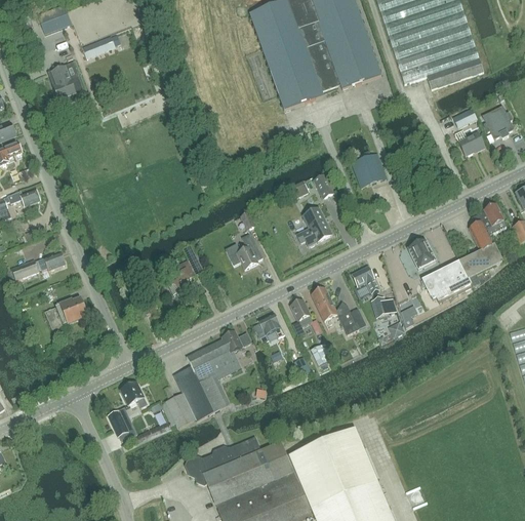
[(283,0),(249,12),(284,109),(323,94),(322,89),(340,83),(342,88),(381,74),(357,6),(355,0),(283,0)]
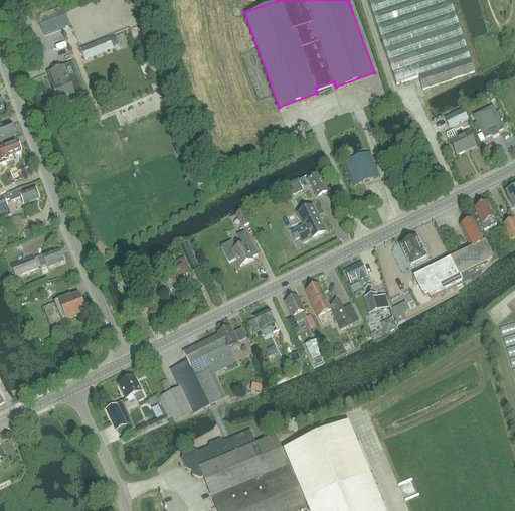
[(368,0),(396,81),(418,73),(470,56),(451,0),(368,0)]
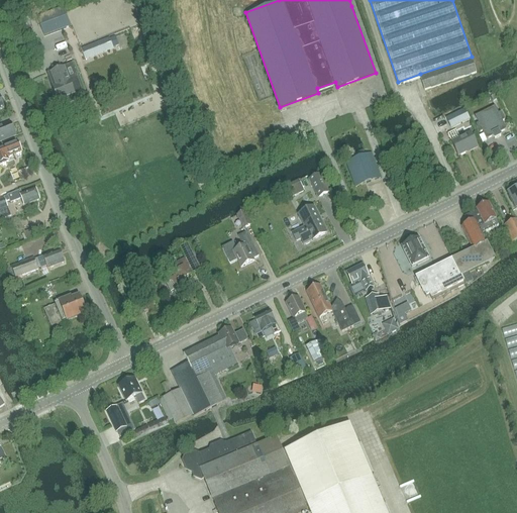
[(52,17),(57,28),(72,22),(67,11),(52,17)]
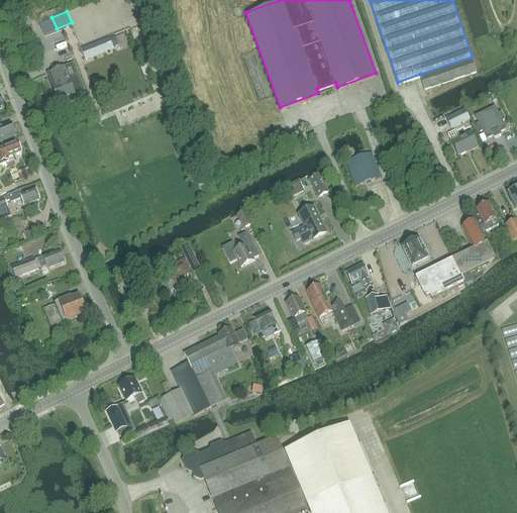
[(109,34),(81,45),(86,58),(113,45),(109,34)]
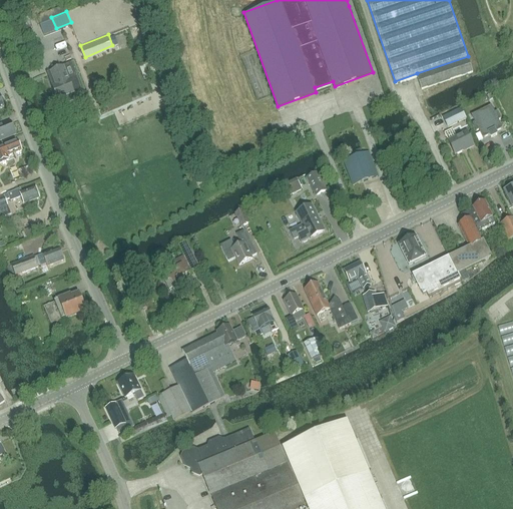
[(138,39),(133,40),(136,51),(141,50),(138,39)]
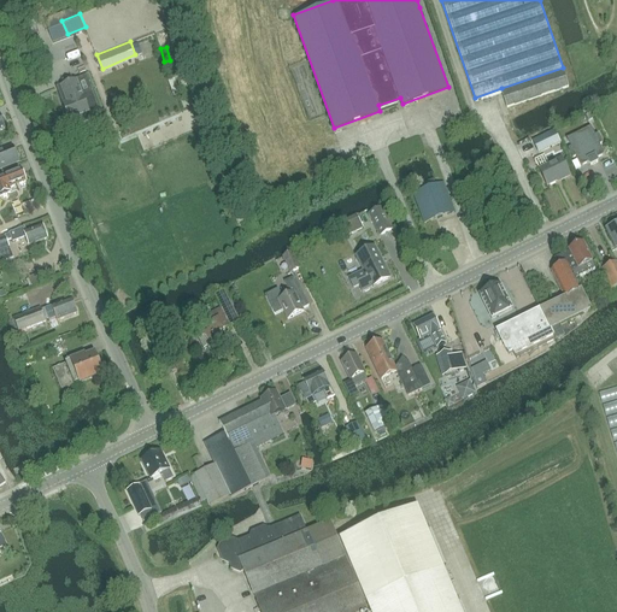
[(569,83),(563,68),(501,88),(507,104),(569,83)]
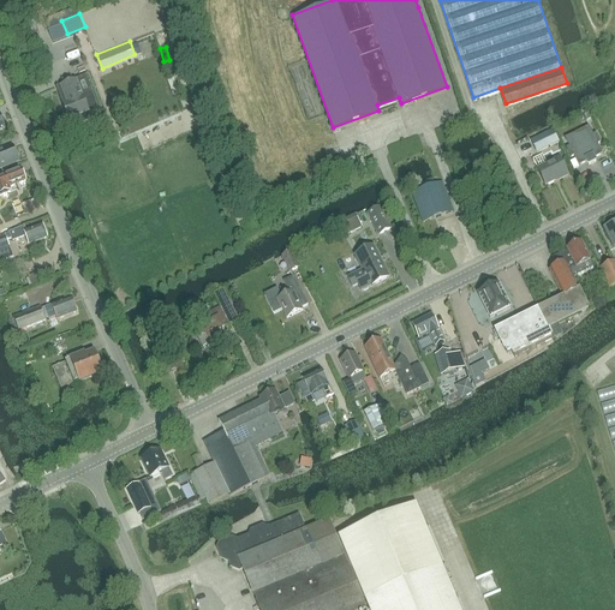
[(61,82),(60,83),(66,99),(63,100),(69,115),(70,115),(71,118),(72,120),(75,121),(89,115),(90,112),(89,108),(99,105),(93,89),(83,93),(77,77),(76,77),(61,82)]
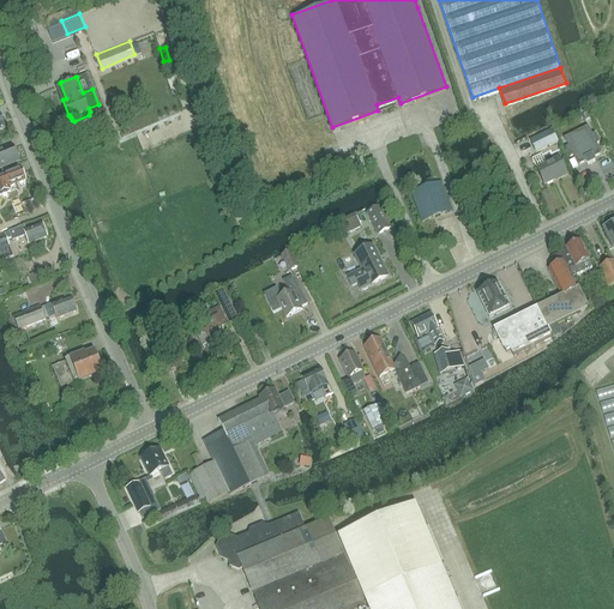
[(371,125),(374,134),(383,132),(378,121),(371,125)]
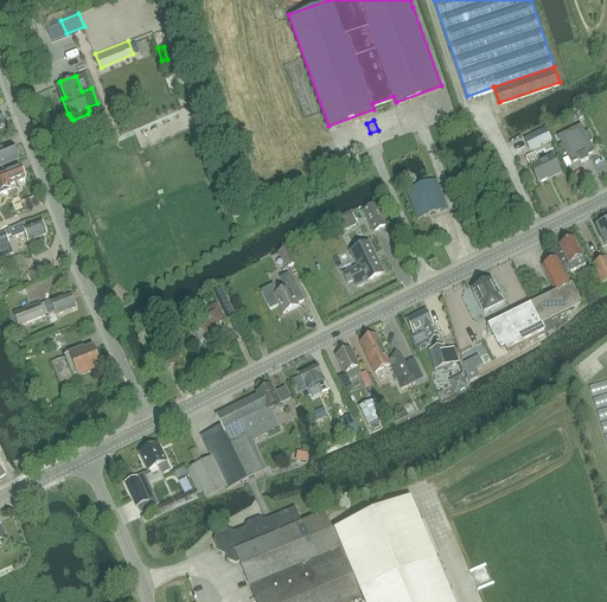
[(581,121),(557,133),(562,141),(558,142),(563,152),(567,149),(572,160),(580,155),(581,159),(588,155),(586,152),(594,148),(589,139),(593,136),(588,128),(586,129),(581,121)]
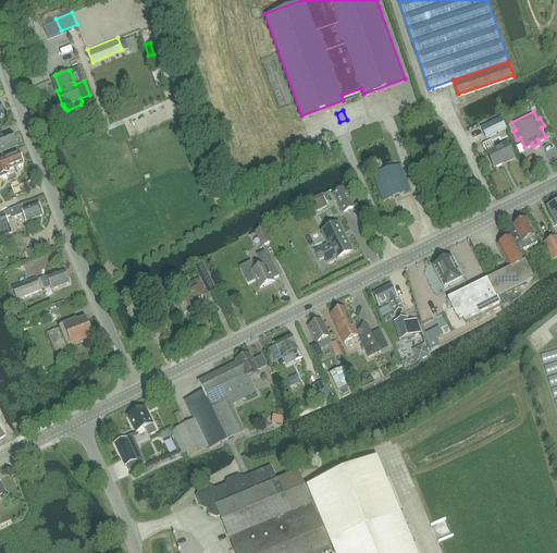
[(486,135),(506,125),(500,114),(481,124),(486,135)]
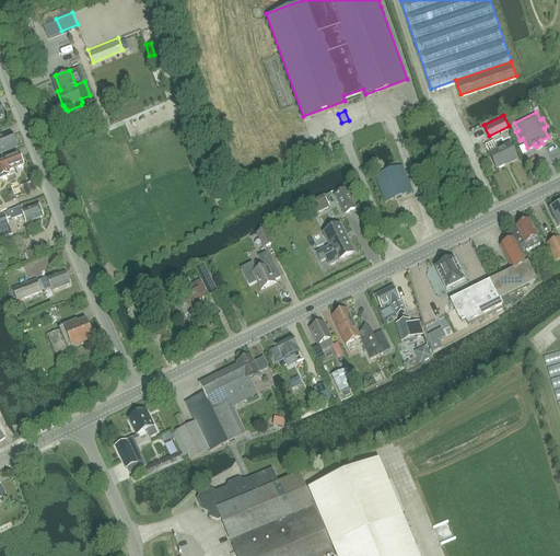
[(0,148),(16,142),(12,131),(0,135),(0,148)]
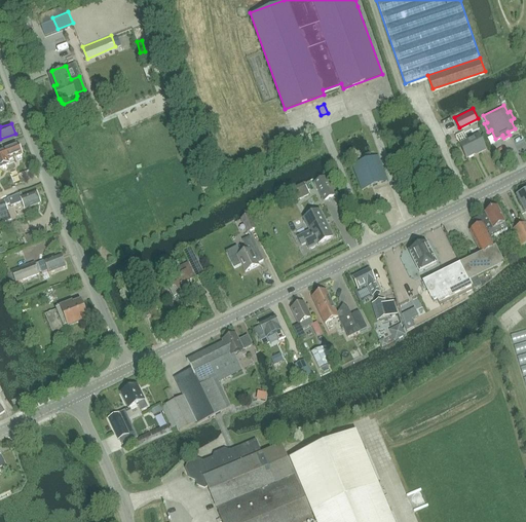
[(478,150),(486,146),(478,132),(459,141),(466,154),(478,149),(478,150)]
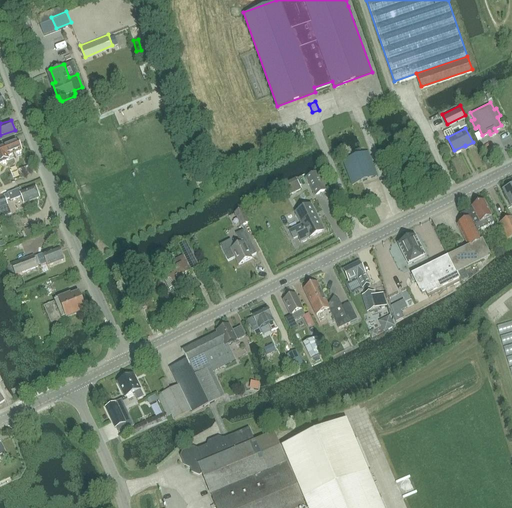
[(7,153),(21,147),(17,137),(3,143),(4,145),(0,146),(0,159),(9,156),(7,153)]
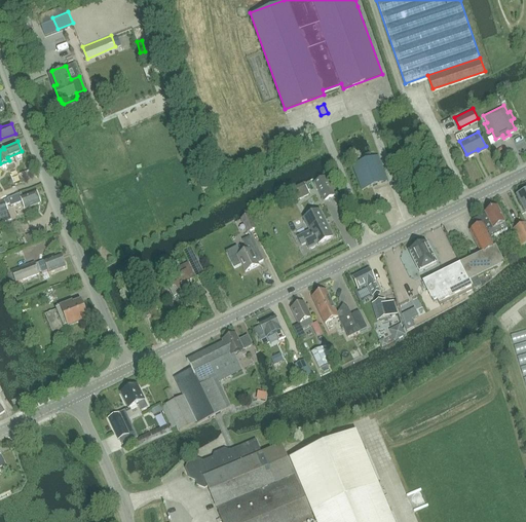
[(362,187),(387,177),(378,152),(352,161),(362,187)]
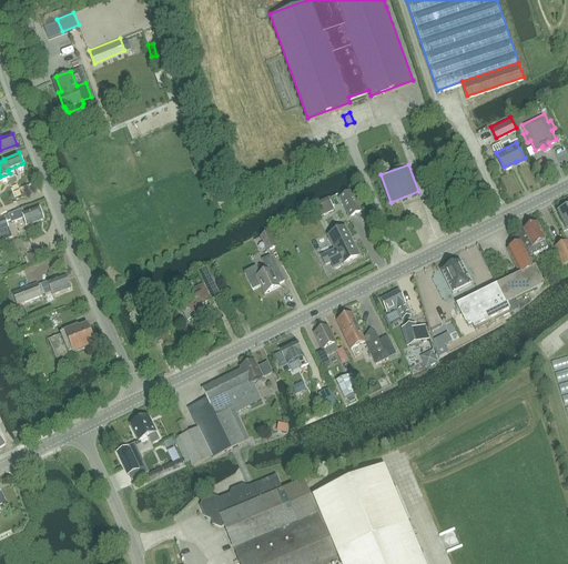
[(350,213),(362,208),(352,187),(340,193),(350,213)]
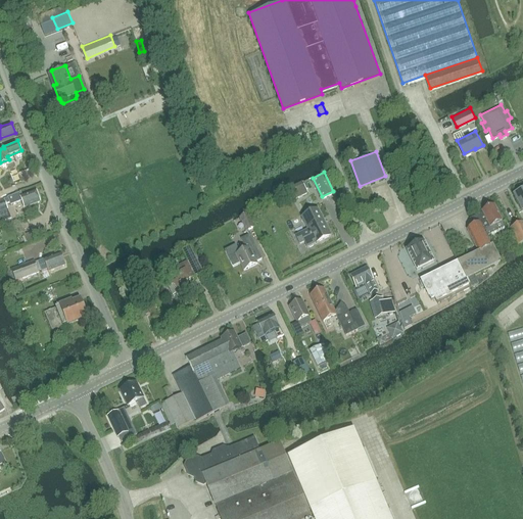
[(522,186),(513,192),(521,207),(522,206),(522,186)]
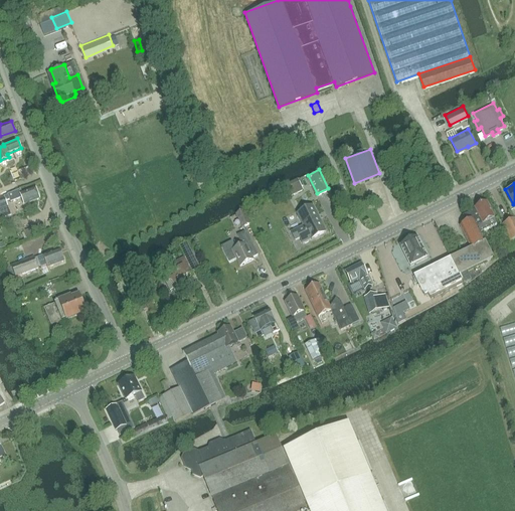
[(4,194),(0,195),(0,215),(11,211),(5,198),(9,196),(10,199),(21,195),(23,201),(39,195),(35,184),(21,189),(20,186),(4,193),(4,194)]
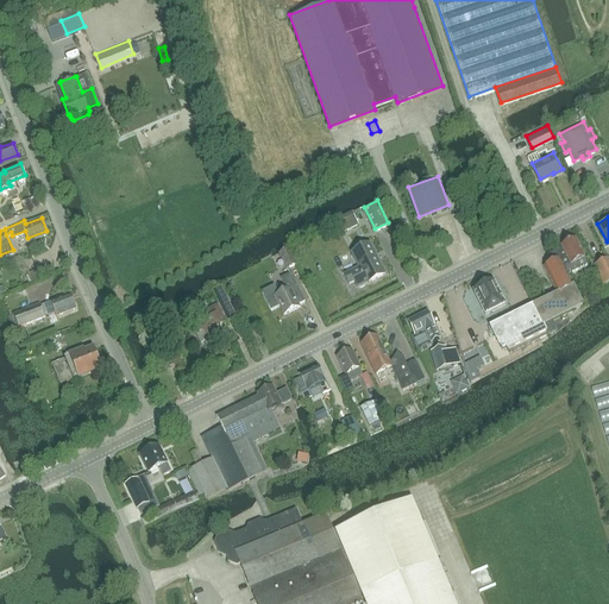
[(557,290),(573,283),(567,271),(588,260),(584,255),(576,237),(562,243),(563,244),(556,247),(547,251),(551,259),(544,263),(557,290)]
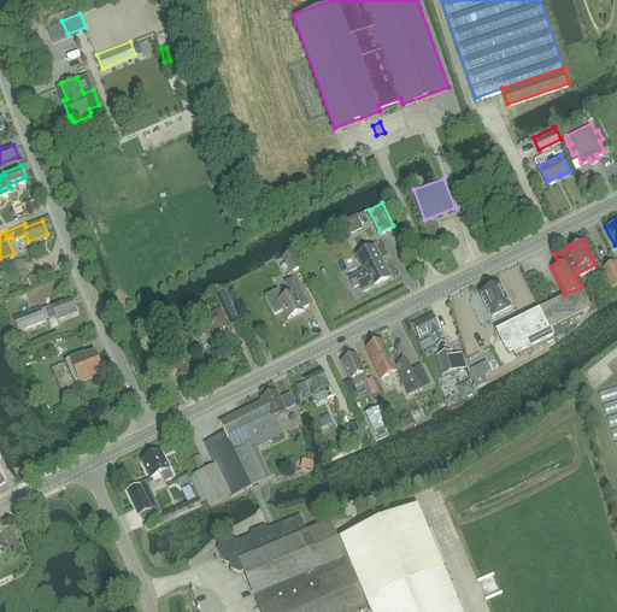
[(375,242),(356,252),(363,266),(348,274),(353,284),(359,281),(363,288),(391,274),(375,242)]
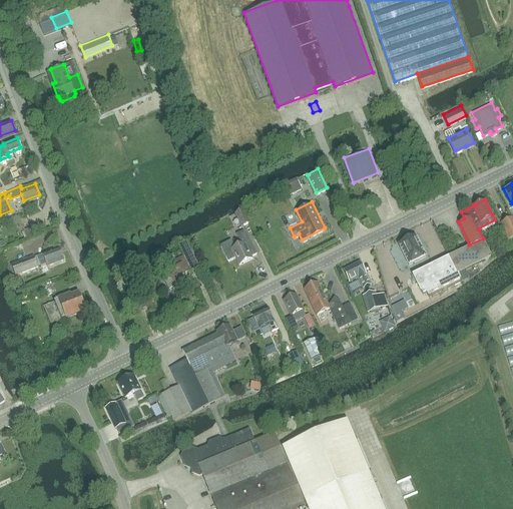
[(243,224),(248,221),(242,208),(237,210),(243,224)]
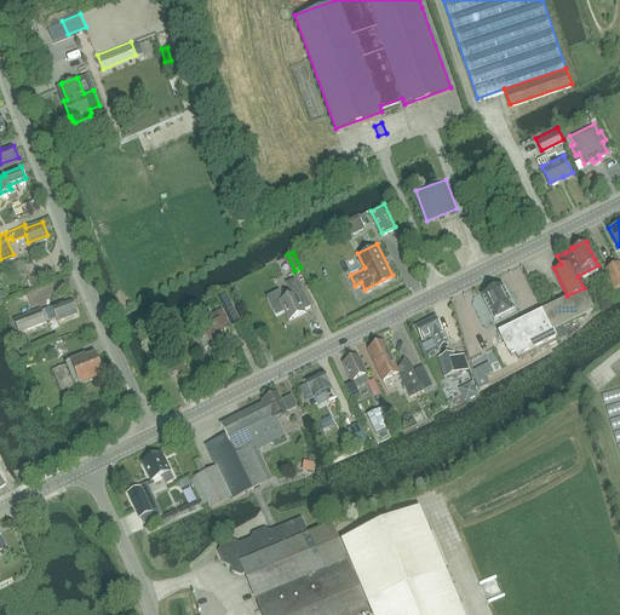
[(619,259),(604,268),(612,281),(614,287),(619,283),(619,259)]
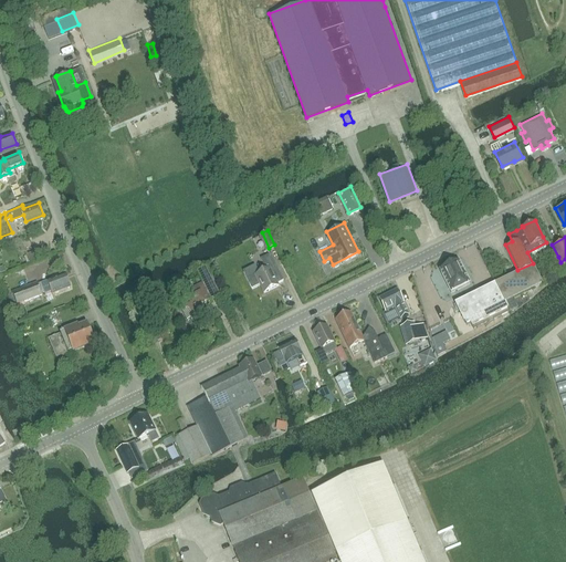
[(278,280),(283,277),(270,250),(261,256),(263,261),(257,264),(254,261),(243,268),(252,285),(260,281),(263,289),(279,282),(278,280)]
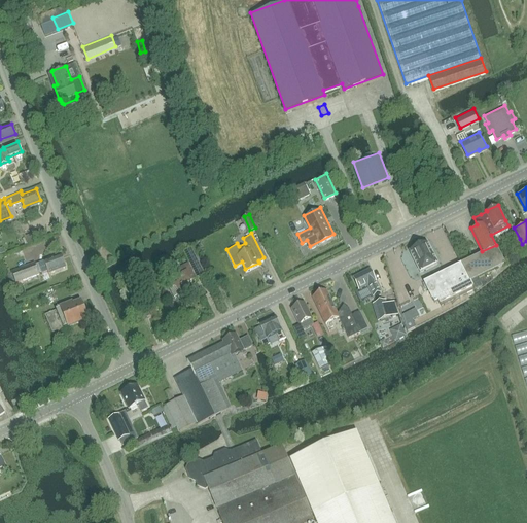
[(420,270),(437,260),(427,241),(410,249),(420,270)]
